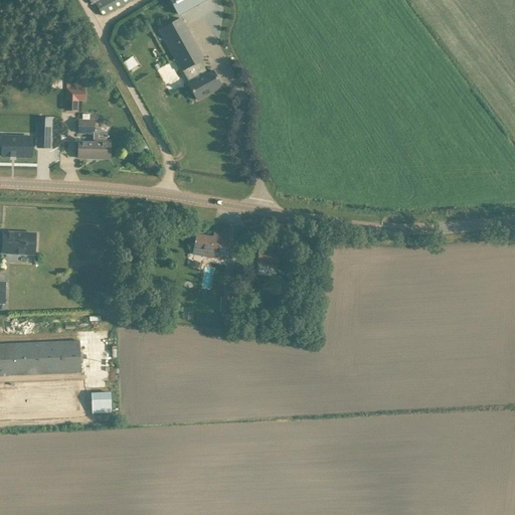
[(169,0),(178,14),(202,0),(169,0)]
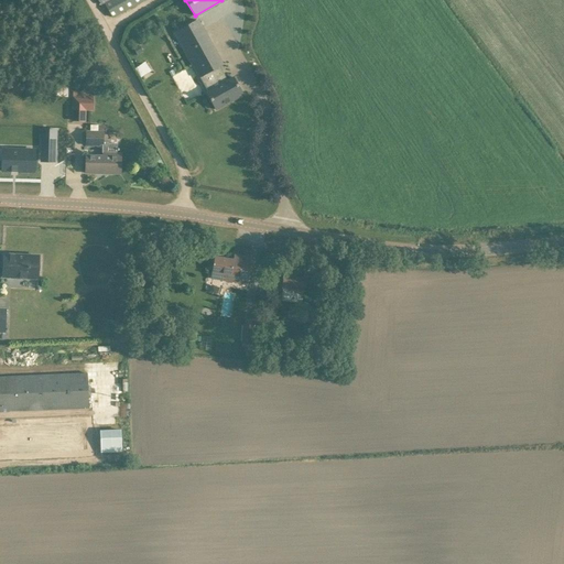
[(203,75),(210,89),(206,93),(216,110),(243,95),(234,77),(225,82),(217,67),(223,64),(197,20),(174,33),(199,77),(203,75)]
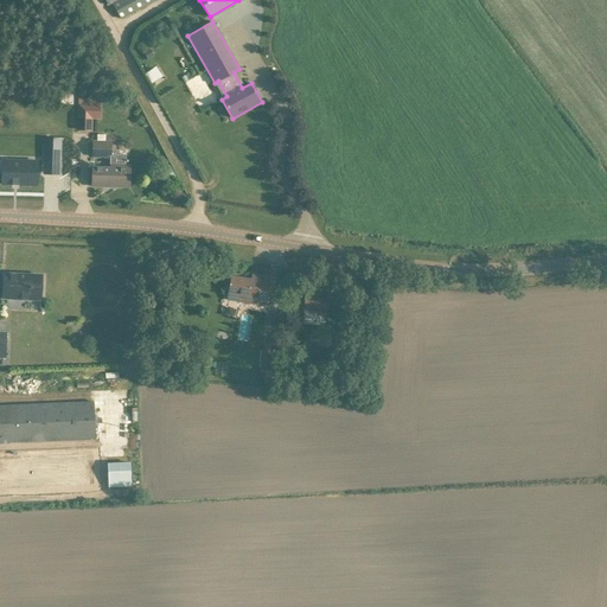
[(144,52),(148,59),(154,56),(149,49),(144,52)]
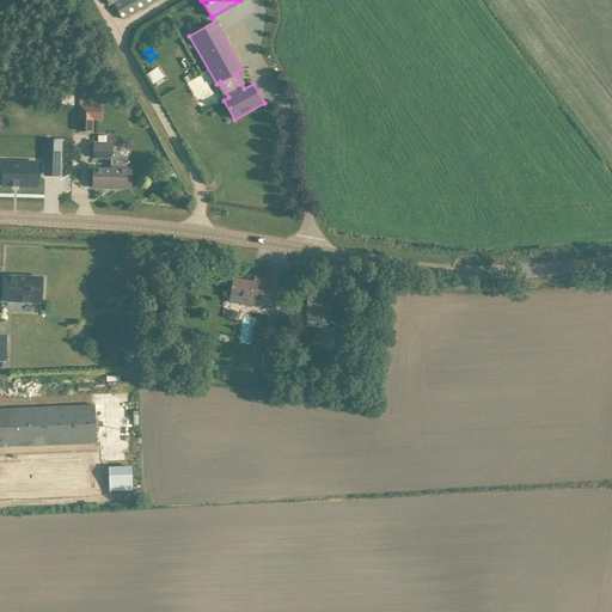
[(160,79),(154,69),(146,74),(152,85),(160,79)]
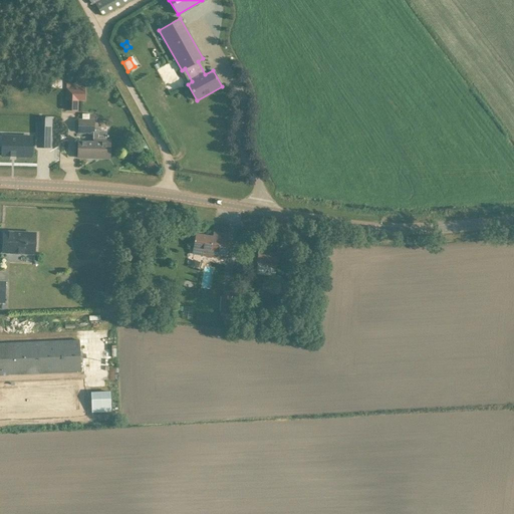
[(60,88),(61,78),(50,78),(50,88),(60,88)]
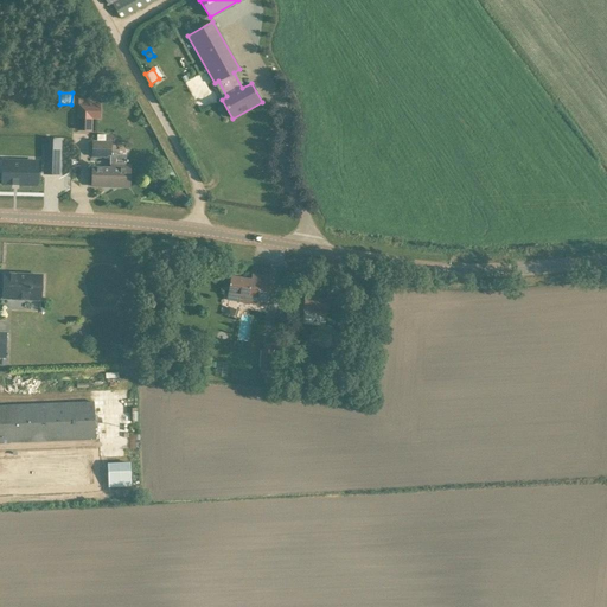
[(100,117),(100,104),(93,104),(94,98),(78,98),(78,117),(91,117),(100,117)]
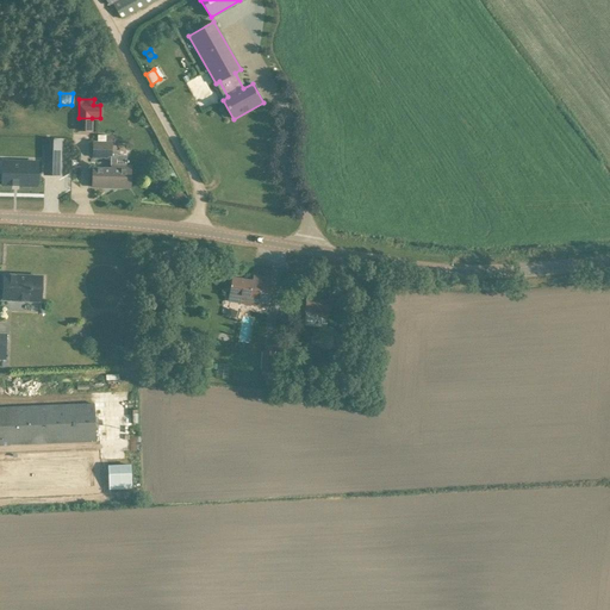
[(98,135),(98,142),(93,141),(93,157),(111,159),(112,159),(112,154),(112,142),(106,142),(106,135),(98,135)]
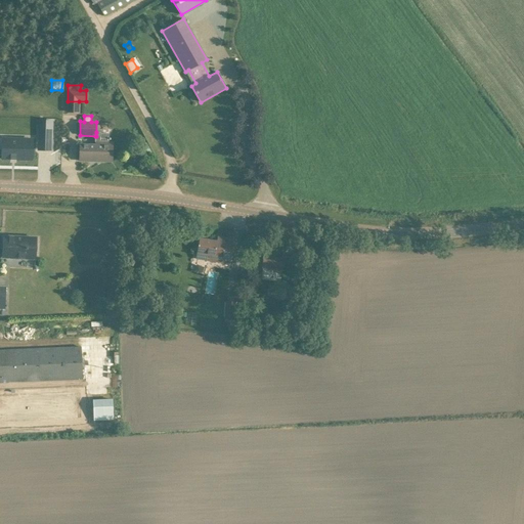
[(48,133),(36,132),(36,142),(48,143),(48,133)]
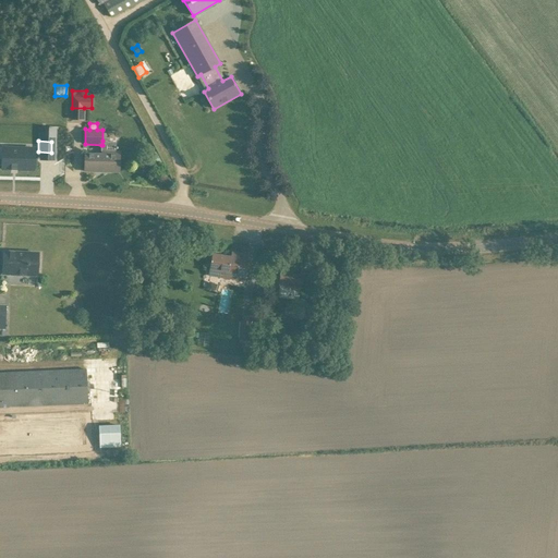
[(84,171),(119,172),(120,153),(116,153),(117,142),(108,142),(108,141),(102,141),(102,145),(101,145),(101,155),(85,154),(84,171)]
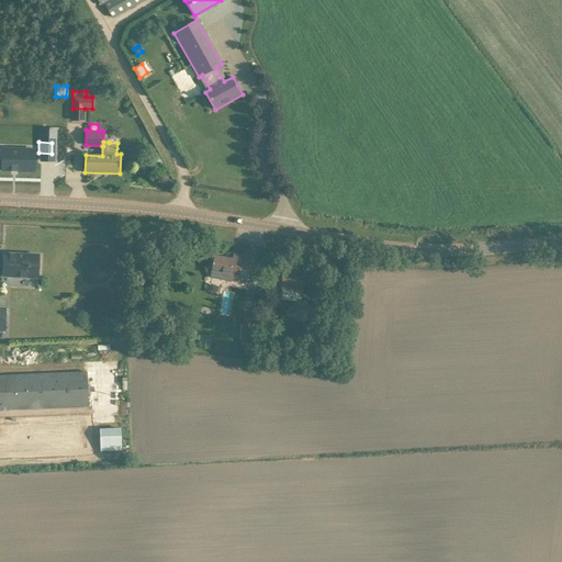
[(0,169),(31,171),(32,149),(0,148),(0,169)]
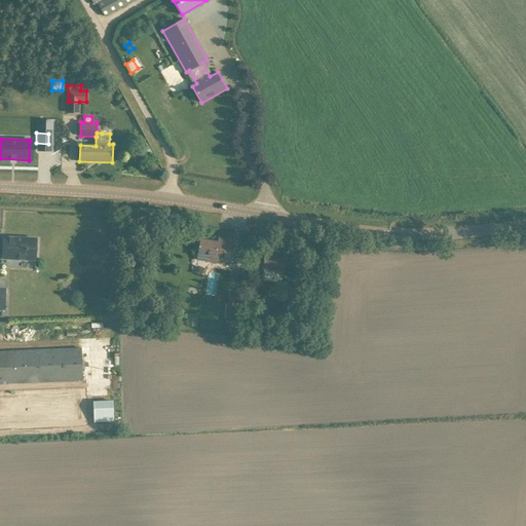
[(145,157),(152,152),(147,143),(139,148),(145,157)]
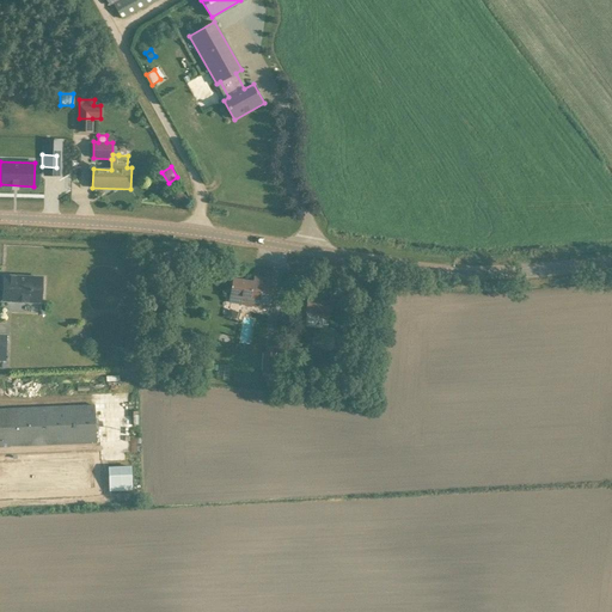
[(42,279),(4,276),(4,283),(1,283),(1,293),(4,293),(2,300),(41,301),(42,279)]
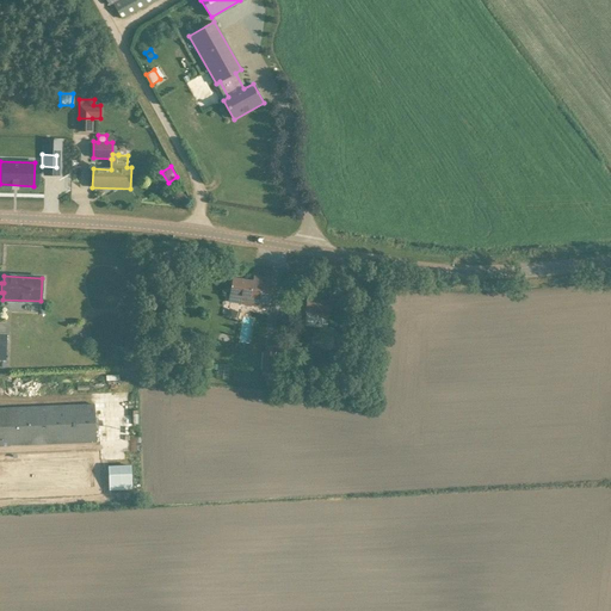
[(233,277),(230,289),(229,295),(245,297),(244,303),(269,308),(273,279),(254,276),(253,281),(233,277)]
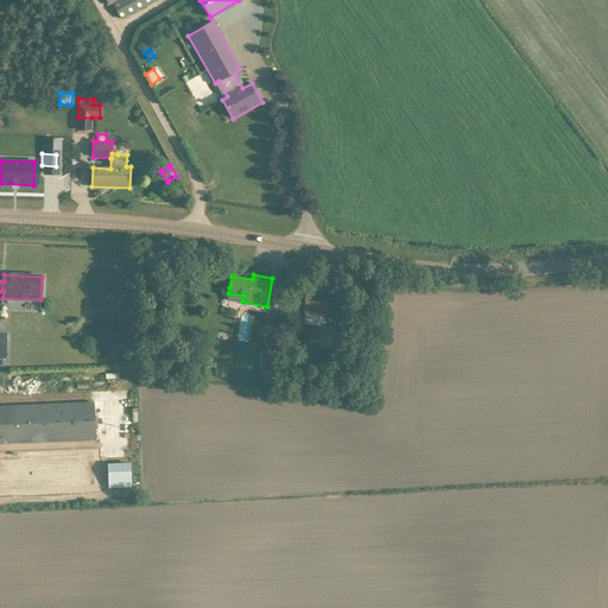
[(328,315),(331,296),(308,292),(306,292),(304,311),(324,314),(328,315)]
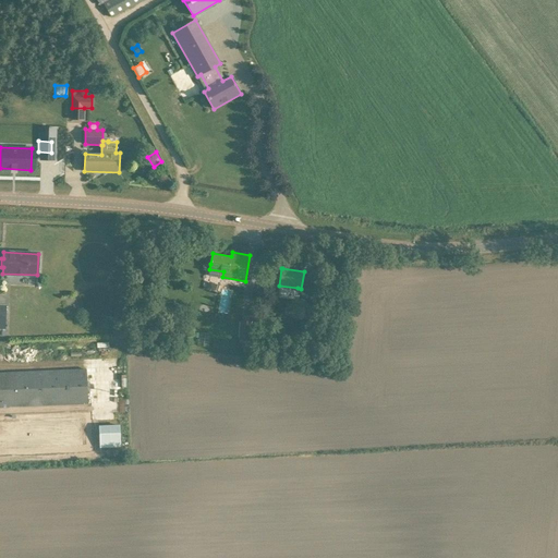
[(241,320),(239,344),(249,344),(251,320),(250,320),(242,320),(241,320)]
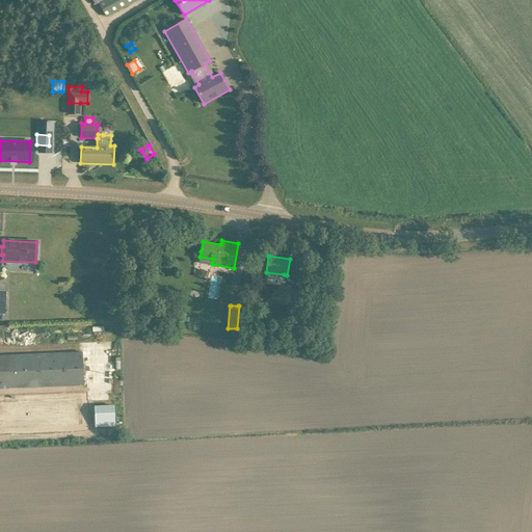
[(0,388),(7,388),(84,384),(82,352),(0,355),(0,388)]
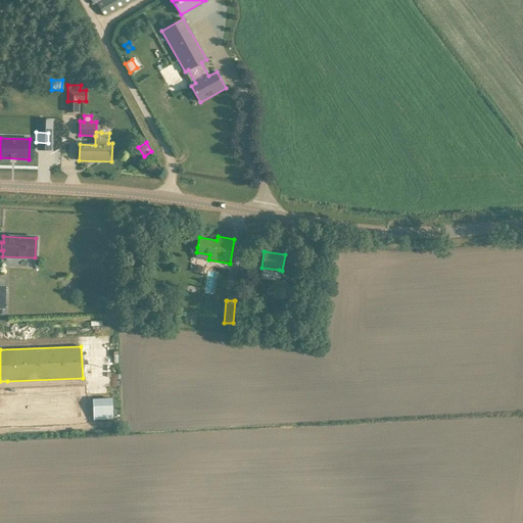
[(0,423),(84,420),(83,388),(0,391),(0,423)]
